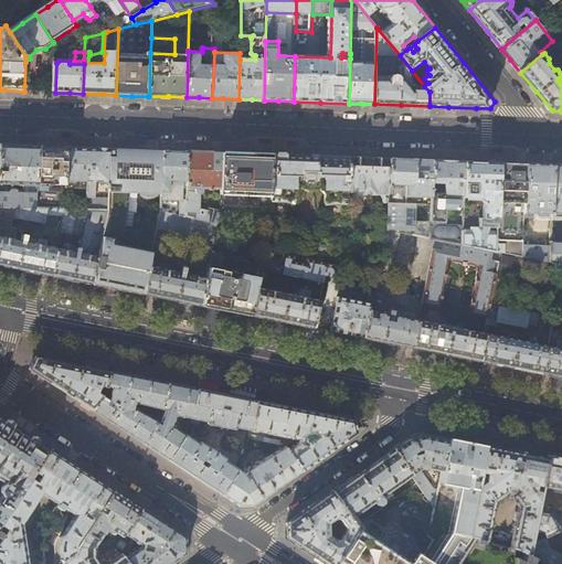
[(40,181),(41,147),(22,146),(2,146),(1,180),(1,206),(39,209),(40,181)]
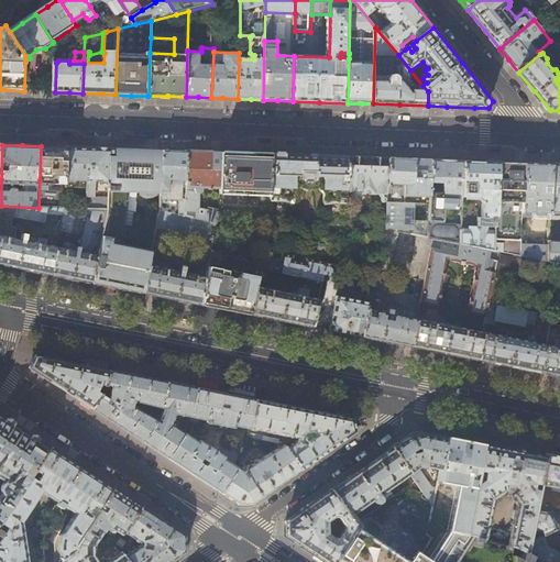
[(55,149),(41,146),(40,180),(59,180),(59,184),(67,184),(69,147),(55,149)]
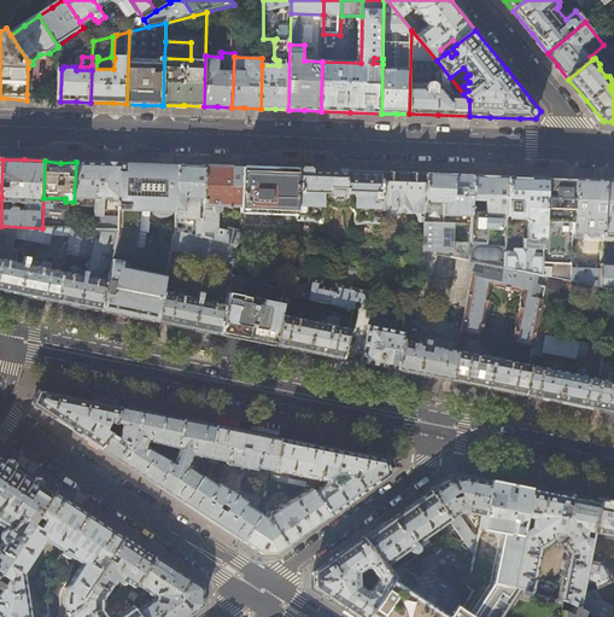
[(87,162),(76,162),(74,202),(74,208),(81,208),(81,207),(97,207),(98,199),(99,163),(87,162)]
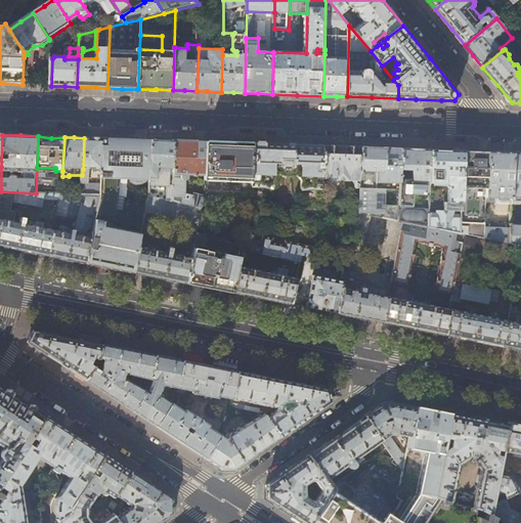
[(93,138),(84,138),(83,169),(102,170),(103,145),(103,138),(93,138)]
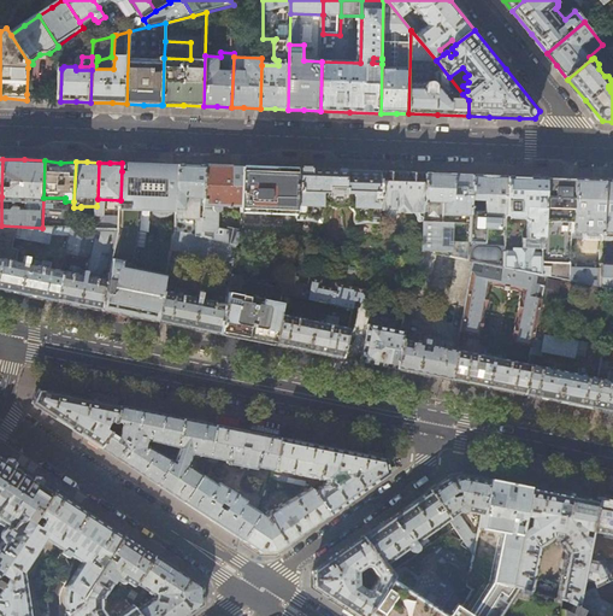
[(178,211),(181,165),(153,164),(129,164),(129,172),(122,171),(121,200),(119,230),(116,253),(137,257),(142,222),(142,206),(154,205),(154,210),(178,211)]
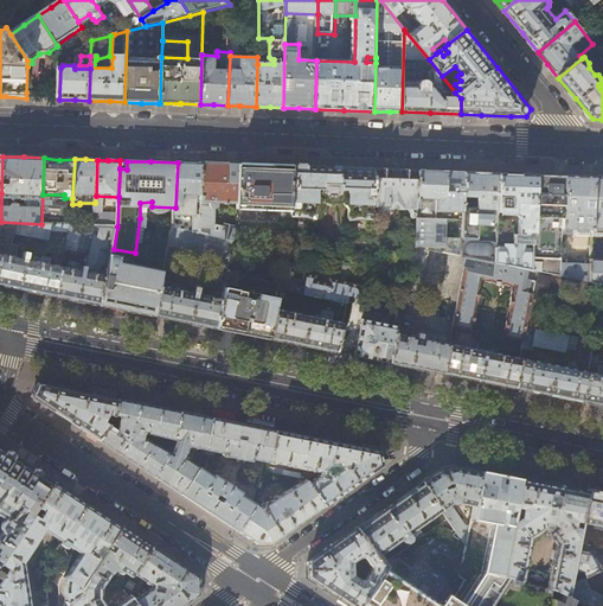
[(190,164),(178,163),(175,208),(175,215),(197,216),(196,233),(201,234),(204,164),(190,164)]
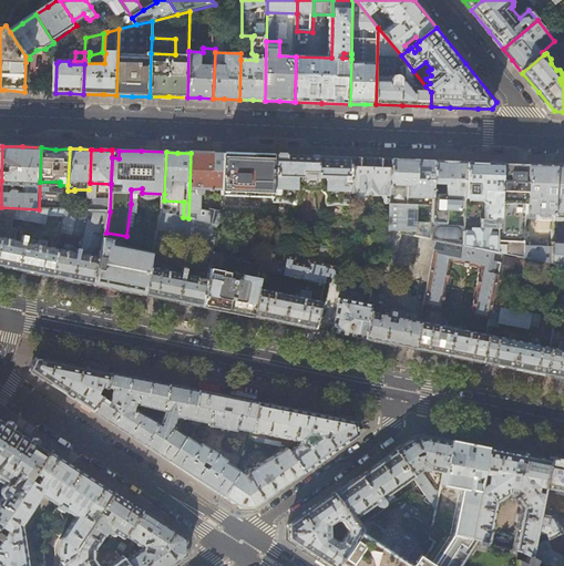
[(208,154),(191,153),(188,218),(221,225),(223,215),(223,212),(212,209),(212,212),(203,211),(204,196),(205,195),(205,194),(205,192),(205,191),(224,191),(225,154),(208,154)]
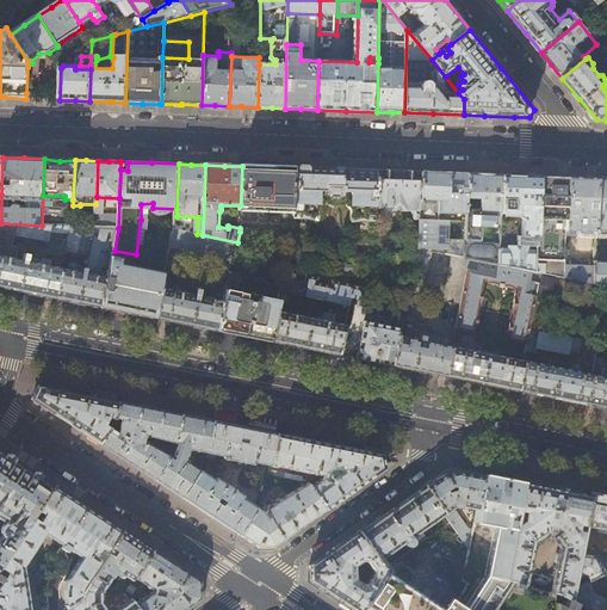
[(271,167),(242,166),(241,205),(240,211),(296,214),(297,168),(271,167)]
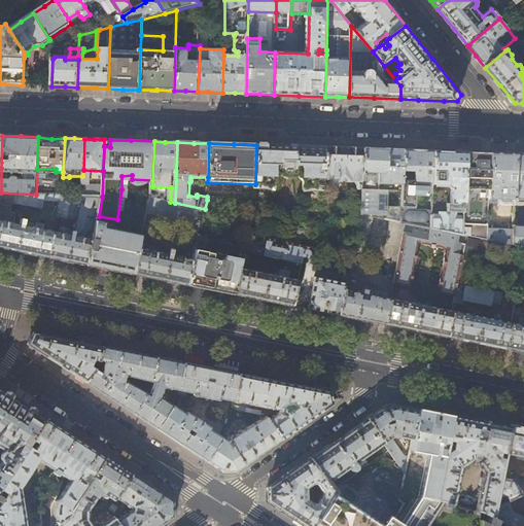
[(277,146),(256,145),(255,184),(255,186),(277,191),(277,182),(282,178),(284,178),(289,180),(295,180),(302,178),(303,178),(307,184),(307,193),(326,188),(326,179),(327,147),(307,147),(277,146)]
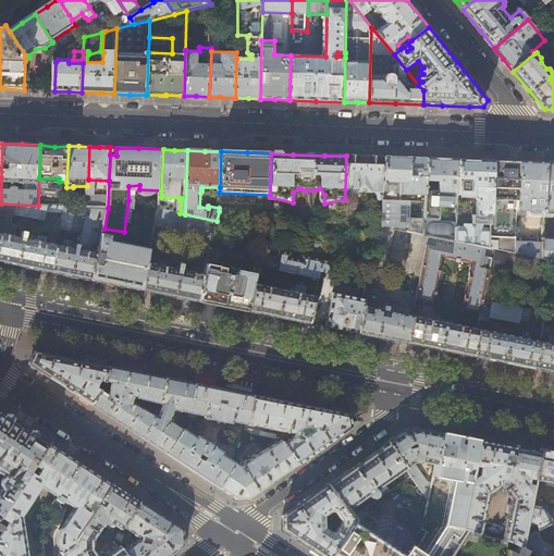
[(360,192),(385,193),(386,158),(367,157),(346,156),(345,189),(353,190),(353,196),(354,197),(358,197),(359,196),(359,194),(360,194),(360,192)]
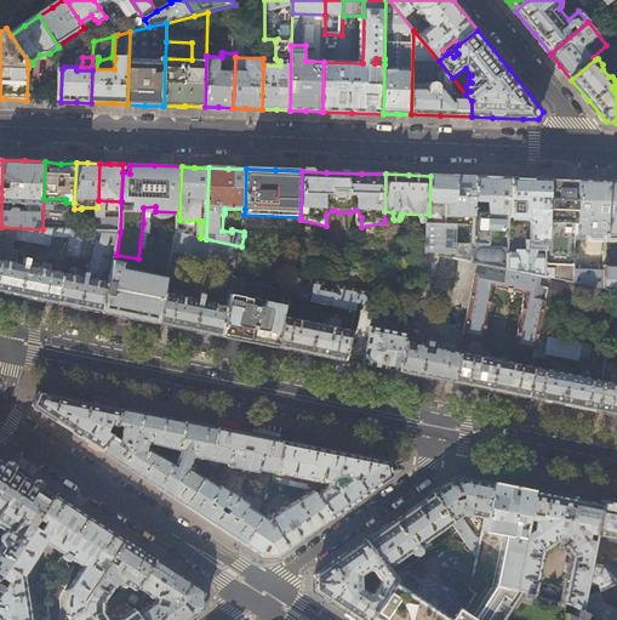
[(457,177),(430,176),(429,215),(428,244),(426,254),(443,257),(463,261),(474,263),(475,226),(449,226),(449,219),(476,220),(478,177),(457,177)]
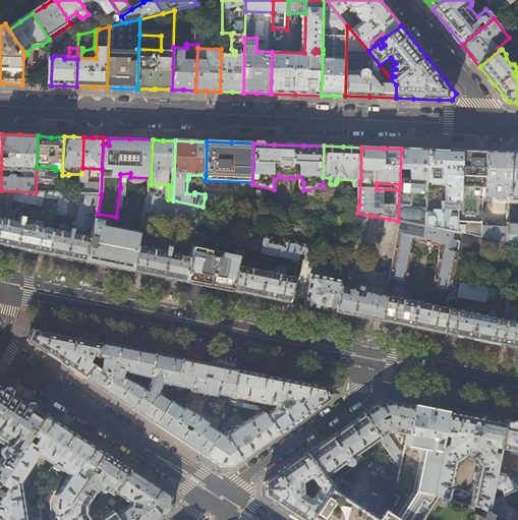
[(401,149),(400,184),(399,189),(398,221),(402,221),(418,225),(428,227),(428,212),(430,183),(432,150),(416,150),(401,149)]
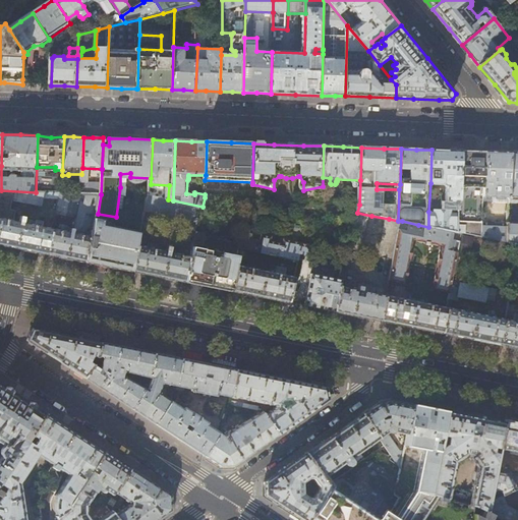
[(449,151),(432,150),(430,183),(445,183),(445,184),(443,186),(445,189),(448,187),(449,187),(449,203),(461,203),(463,152),(449,151)]
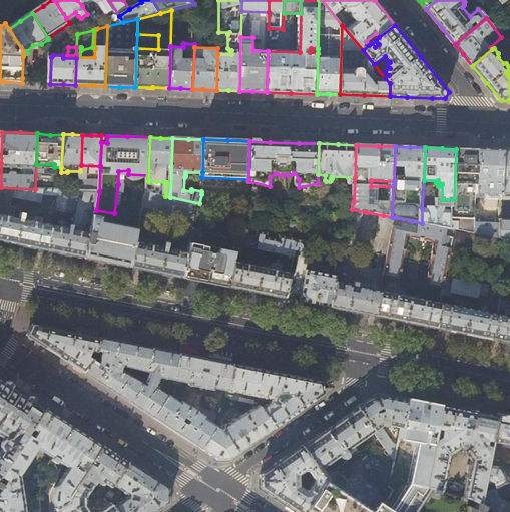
[(467,149),(456,149),(454,199),(454,209),(453,229),(458,230),(476,234),(477,221),(478,193),(480,149),(467,149)]
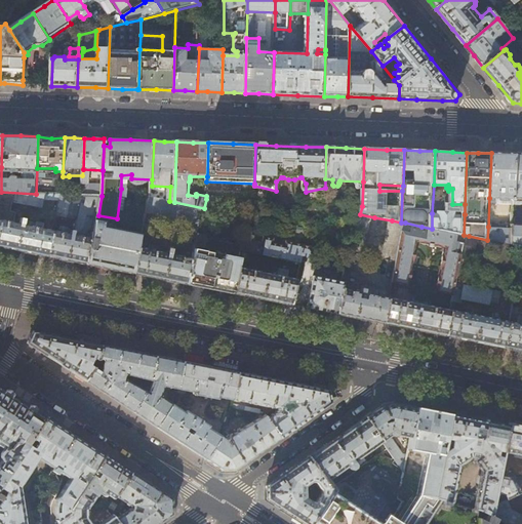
[(505,154),(491,153),(489,198),(515,199),(517,154),(505,154)]
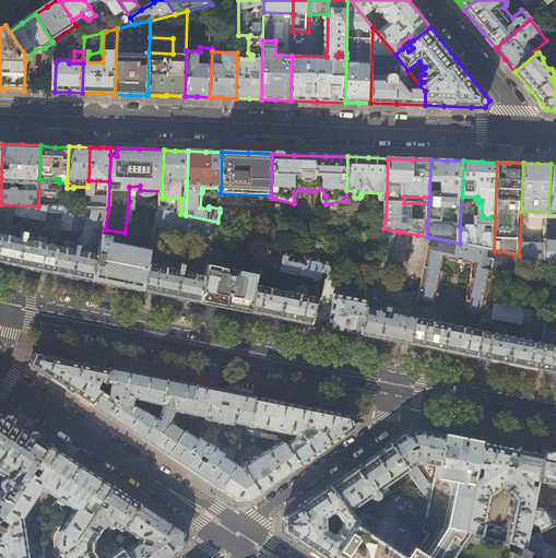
[(1,204),(0,204),(0,262),(4,263),(40,271),(54,273),(59,246),(49,245),(50,239),(42,237),(40,242),(28,240),(30,234),(25,233),(23,239),(16,238),(19,227),(14,226),(15,216),(48,223),(49,214),(66,215),(67,206),(38,206),(1,204)]
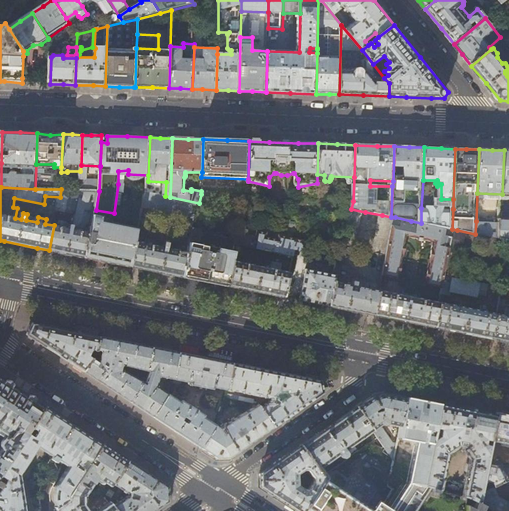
[(99,191),(61,189),(60,197),(57,210),(78,214),(76,226),(69,224),(69,223),(63,222),(61,227),(54,225),(49,250),(68,254),(86,258),(96,210),(99,191)]
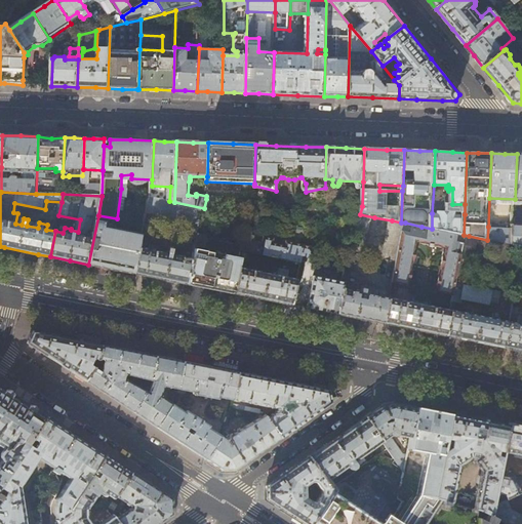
[(169,201),(152,198),(149,212),(201,224),(204,208),(174,202),(169,201)]
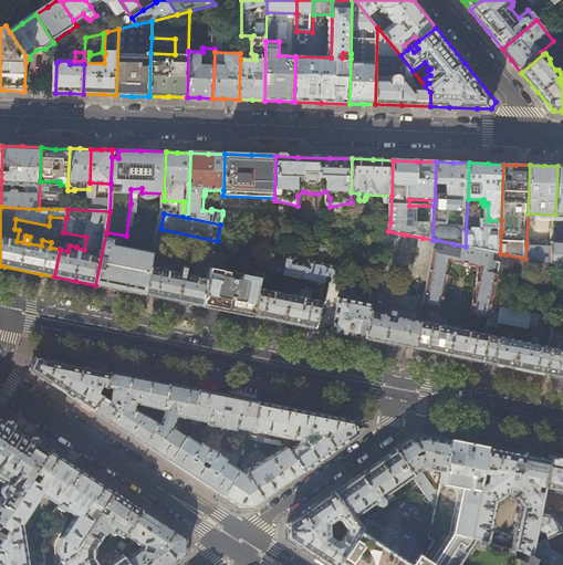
[(501,231),(466,230),(466,247),(488,251),(500,253),(501,231)]
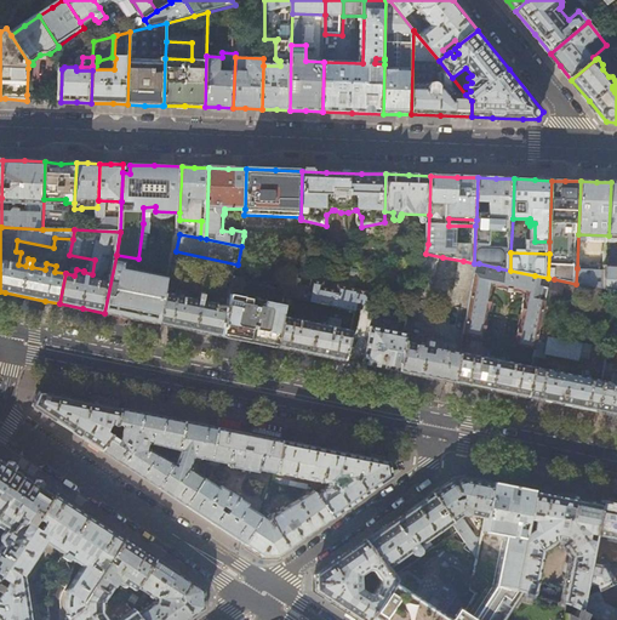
[(434,303),(443,257),(426,254),(415,308),(429,312),(430,303),(434,303)]
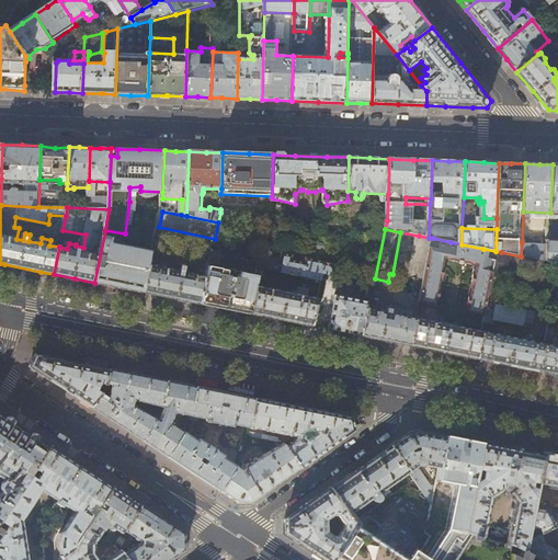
[(146,293),(151,265),(154,253),(154,252),(134,249),(133,252),(122,249),(125,233),(105,230),(94,283),(117,287),(146,293)]
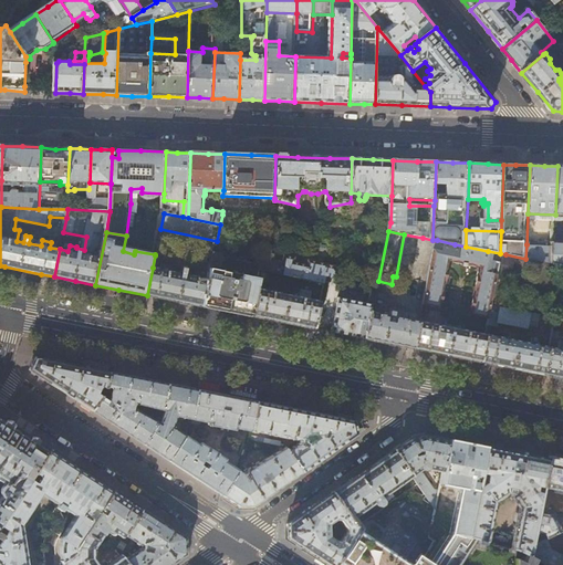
[(437,240),(433,240),(423,238),(415,280),(417,281),(416,285),(429,288),(437,240)]
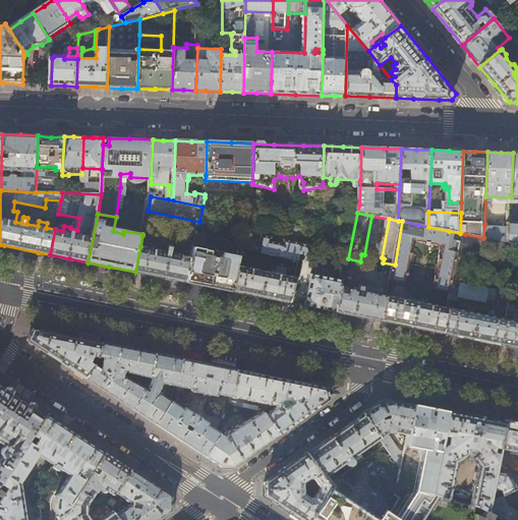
[(497,225),(484,225),(483,238),(509,243),(510,224),(498,223),(497,225)]
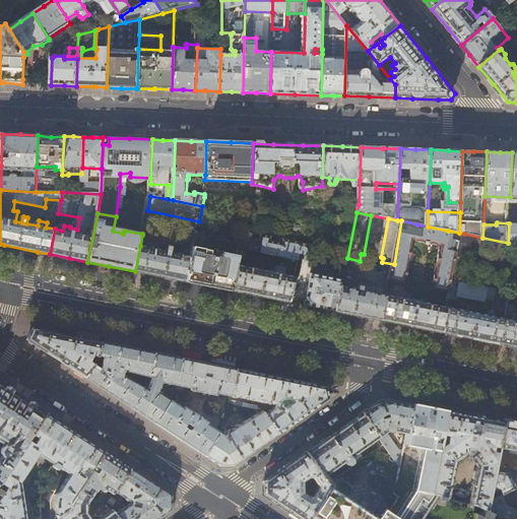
[(516,223),(509,223),(508,243),(516,244),(516,223)]
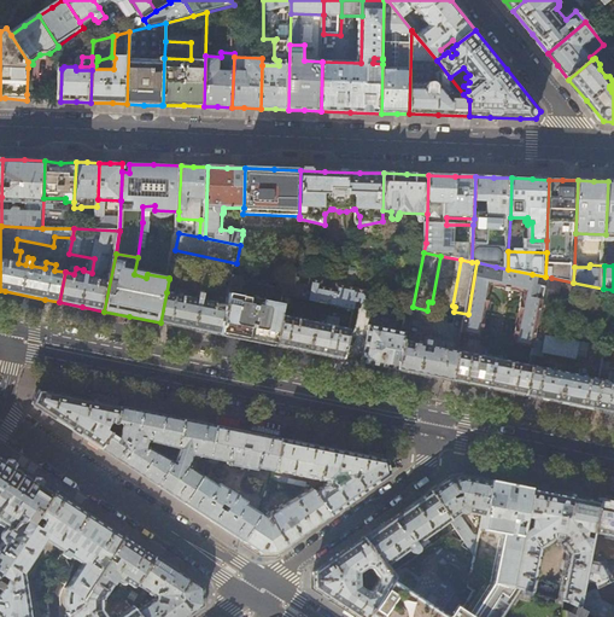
[(234,275),(233,283),(222,335),(249,341),(276,345),(282,315),(287,296),(288,290),(245,281),(246,278),(234,275)]
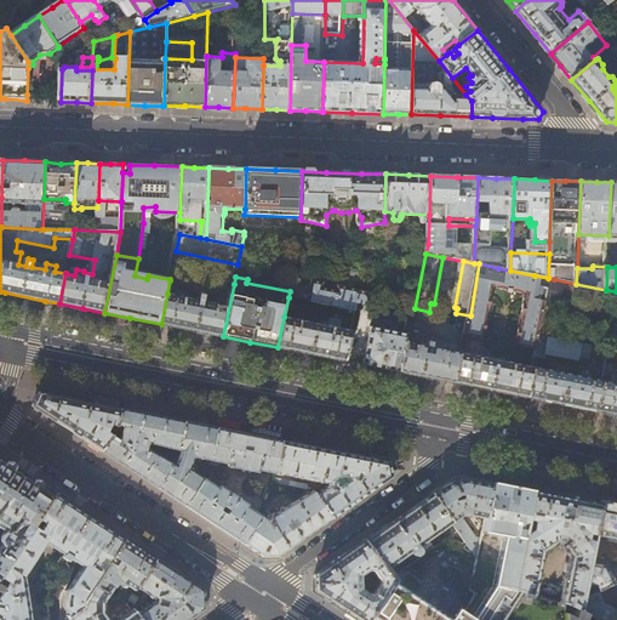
[(292,278),(290,291),(289,297),(359,311),(360,303),(372,306),(375,294),(342,288),(341,293),(326,290),(326,284),(316,283),(315,288),(303,285),(304,280),(292,278)]
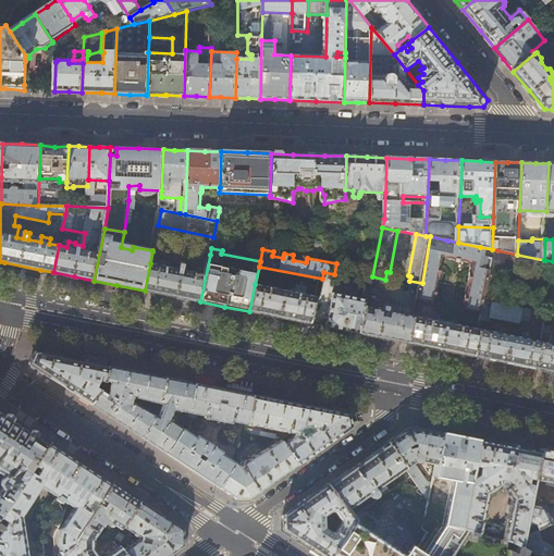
[(160,266),(150,263),(145,291),(171,296),(200,301),(210,255),(201,252),(199,257),(198,257),(195,272),(184,270),(185,264),(177,263),(176,269),(168,267),(169,261),(162,260),(160,266)]
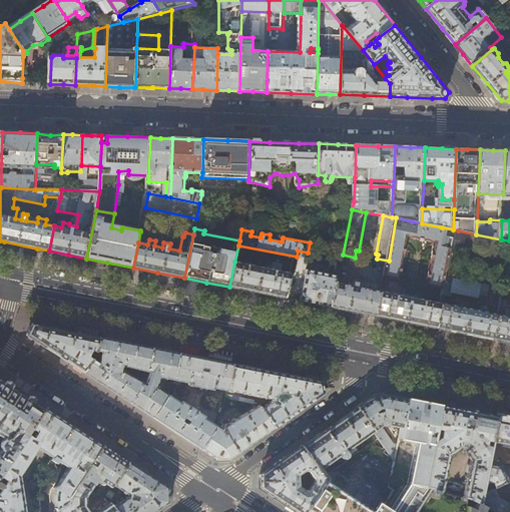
[(277,270),(234,262),(229,287),(259,293),(288,299),(293,274),(284,272),(285,267),(278,265),(277,270)]
